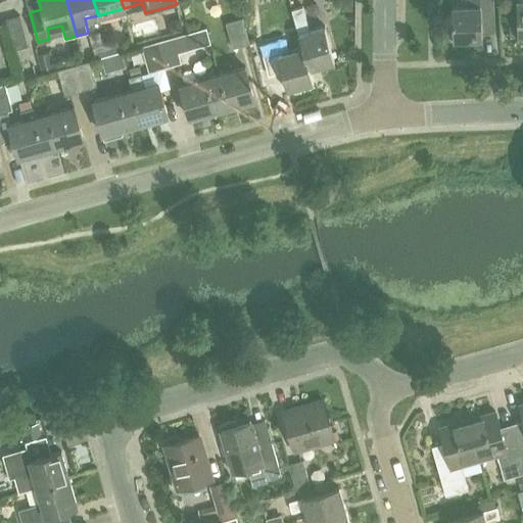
[(456,40),(483,39),(482,32),(495,31),(493,0),(467,0),(468,6),(454,6),(456,40)]
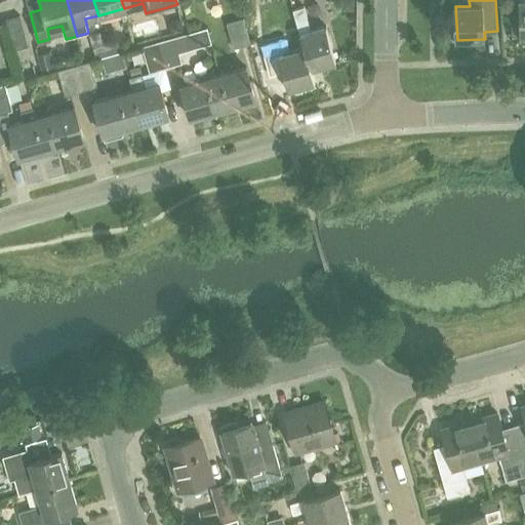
[(524,0),(520,0),(521,14),(512,15),(512,36),(522,35),(522,38),(524,37),(524,0)]
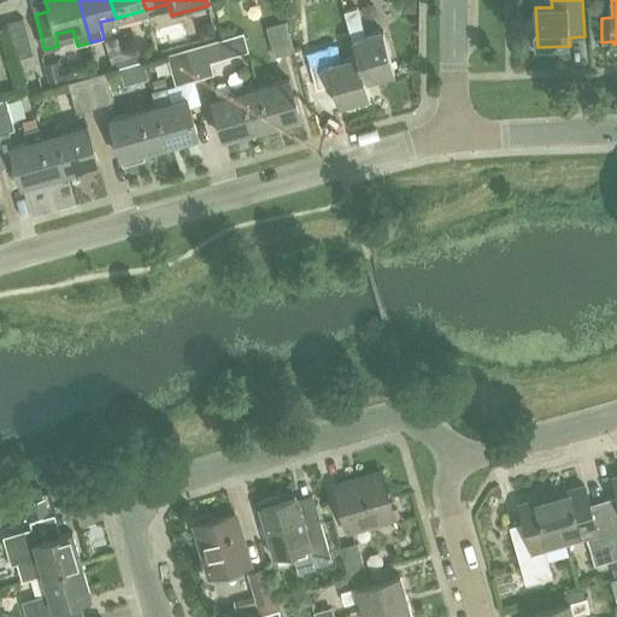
[(358,53),(365,80),(395,71),(383,29),(365,34),(358,6),(344,10),(357,54),(358,53)]
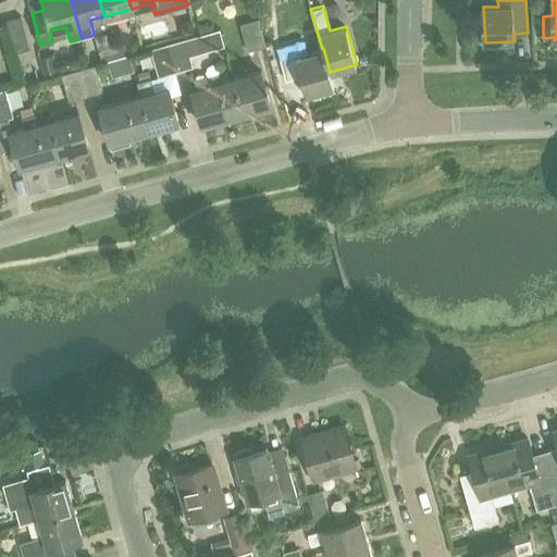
[(15,52),(31,49),(22,15),(7,20),(15,52)]
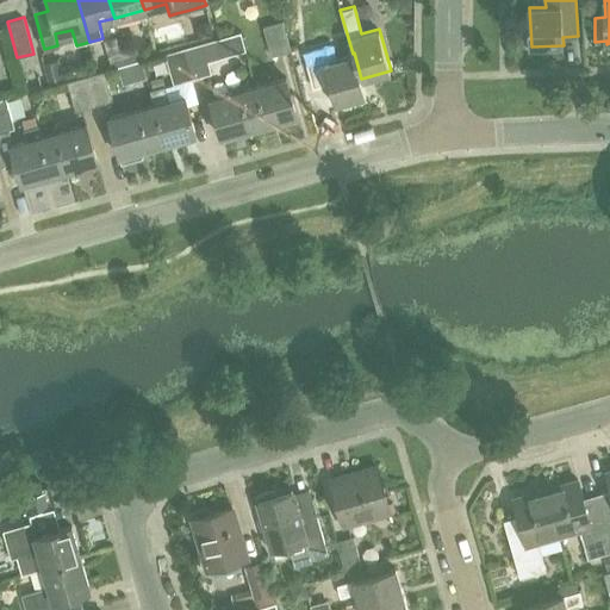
[(272,56),(292,50),(284,20),(263,26),(272,56)]
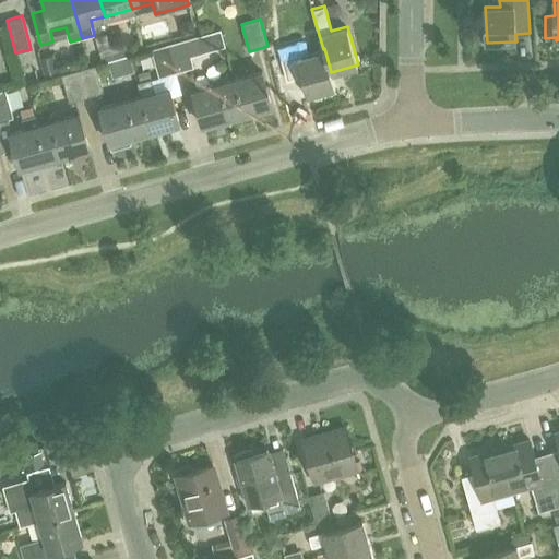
[(178,71),(194,67),(191,56),(203,52),(198,35),(169,44),(178,71)]
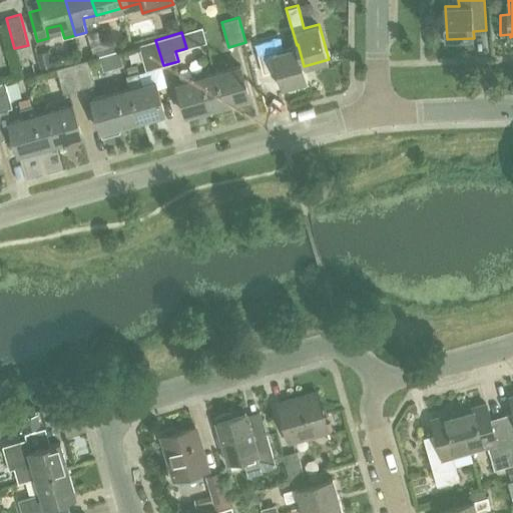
[(106,53),(119,50),(116,37),(103,41),(106,53)]
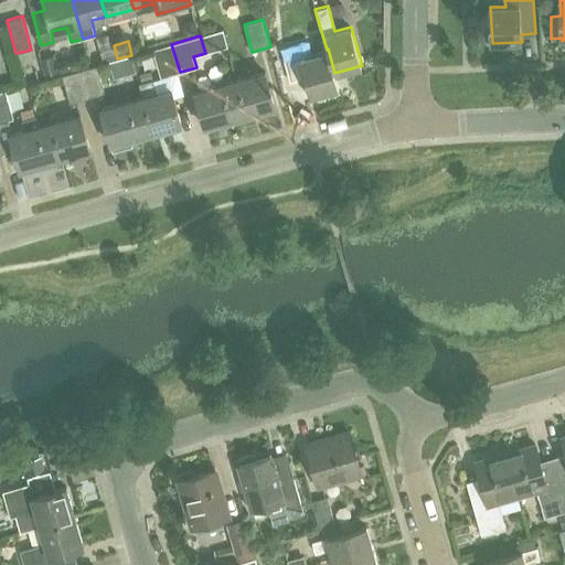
[(328,49),(327,50),(312,53),(309,42),(283,49),(292,81),(306,77),(311,96),(338,88),(333,73),(334,73),(328,49)]
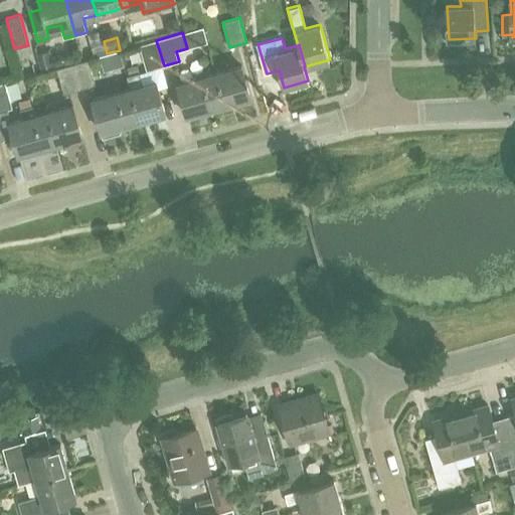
[(147,70),(164,65),(156,40),(140,45),(147,70)]
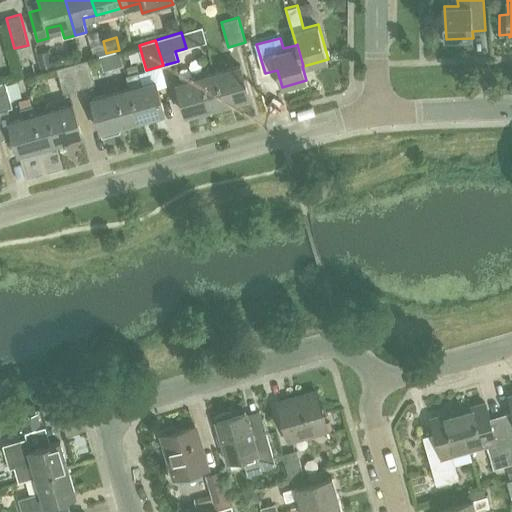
[(94,57),(106,53),(103,41),(91,44),(94,57)]
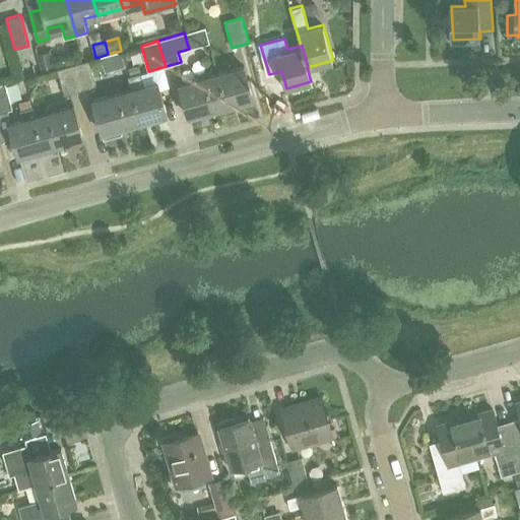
[(81,89),(96,85),(89,60),(74,64),(81,89)]
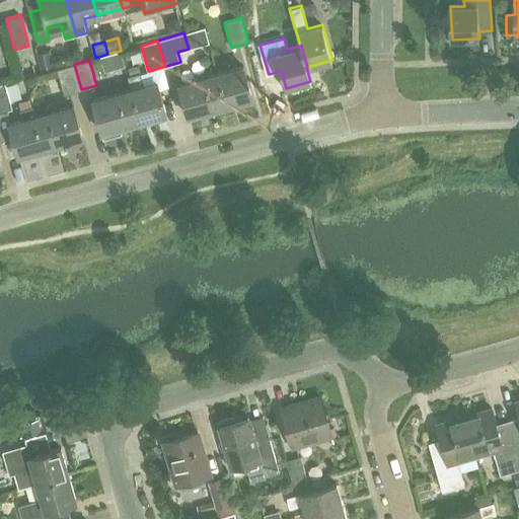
[(64,94),(81,89),(74,64),(57,69),(64,94)]
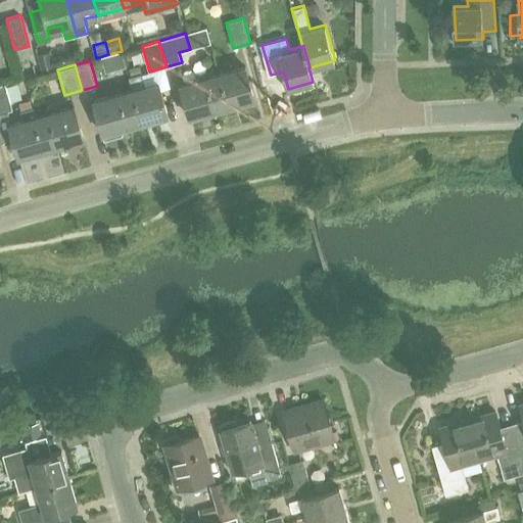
[(218,108),(255,97),(246,65),(220,73),(226,91),(212,94),(218,108)]
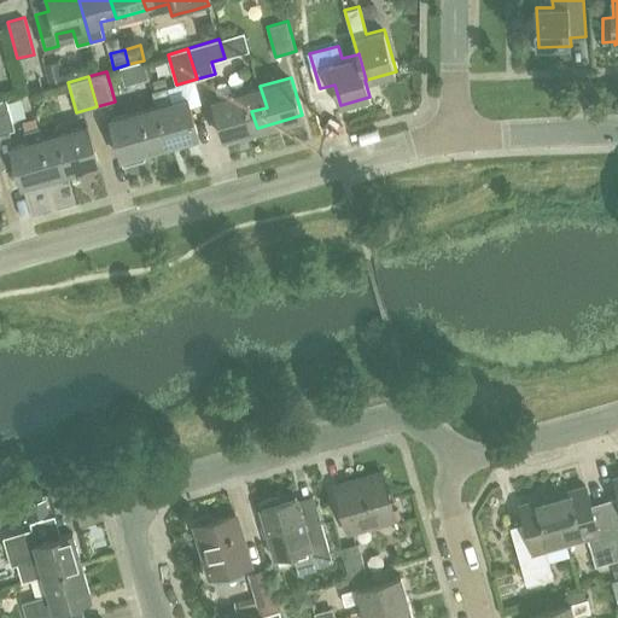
[(225,136),(257,128),(251,111),(267,108),(260,86),(214,99),(225,136)]
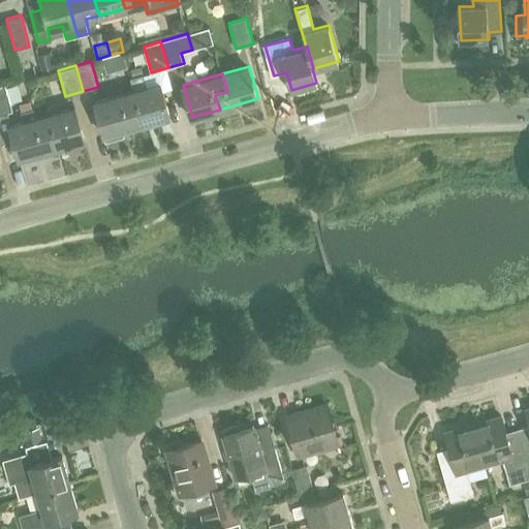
[(127,111),(131,126),(169,115),(160,83),(147,86),(144,74),(130,78),(134,90),(139,107),(127,111)]
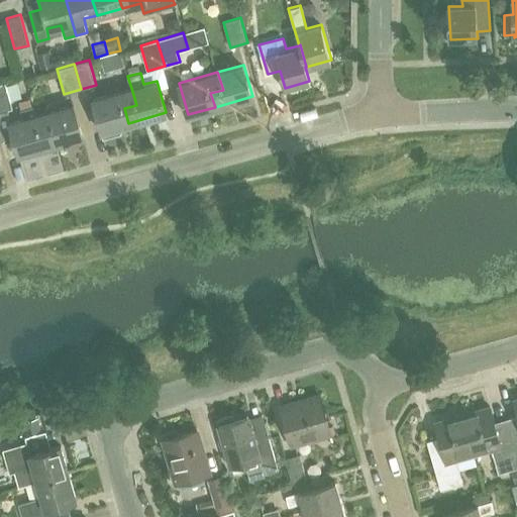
[(102,130),(128,123),(124,108),(136,105),(131,88),(127,76),(130,88),(94,98),(102,130)]
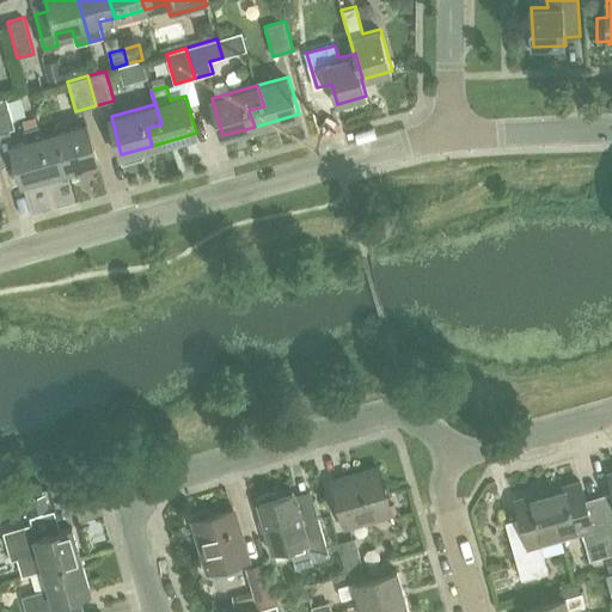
[(0,132),(16,128),(6,98),(0,99),(0,132)]
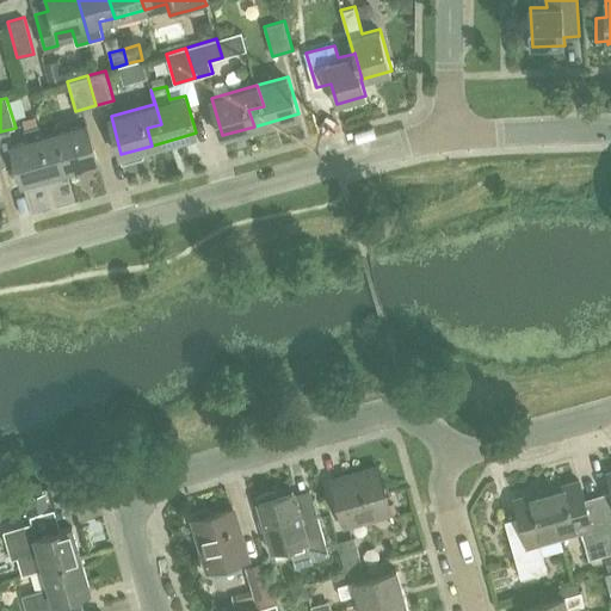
[(62,153),(67,170),(98,161),(87,123),(42,135),(48,156),(62,153)]
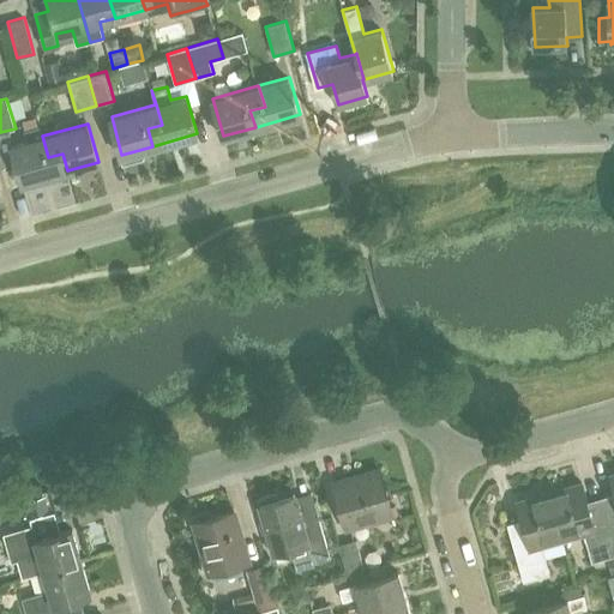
[(48,157),(42,136),(40,125),(24,130),(28,140),(12,145),(23,182),(67,170),(62,154),(48,157)]
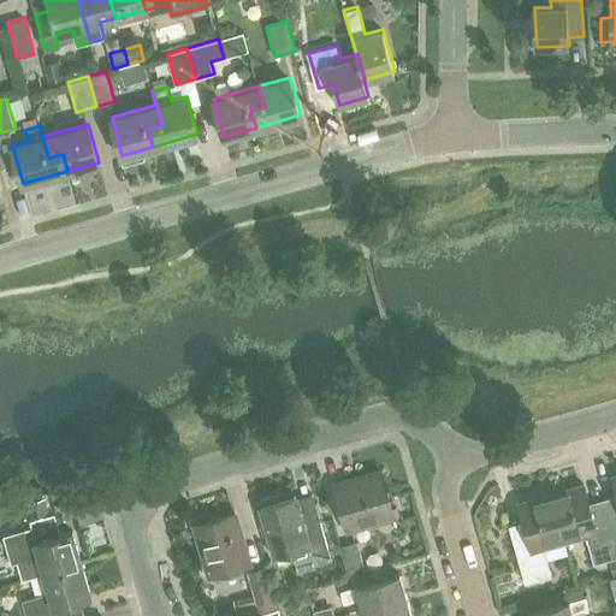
[(349,529),(395,516),(380,471),(336,484),(349,529)]
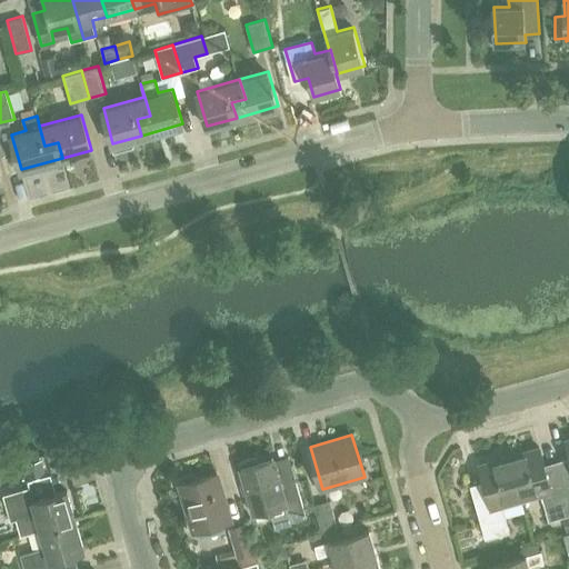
[(568,515),(568,499),(562,475),(549,478),(540,448),(510,457),(522,500),(541,495),(549,521),(568,515)]
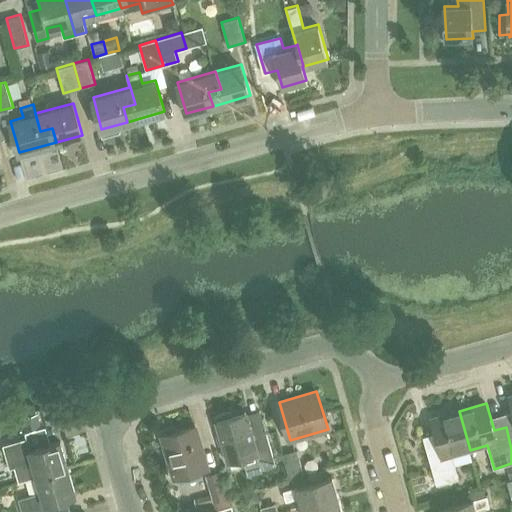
[(452,455),(470,450),(459,411),(432,418),(439,444),(426,448),(436,485),(459,479),(452,455)]
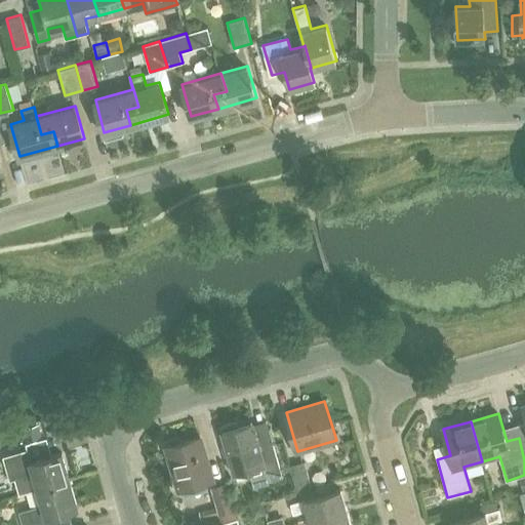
[(260,450),(252,422),(223,431),(235,474),(264,465),(269,482),(283,478),(274,446),(260,450)]
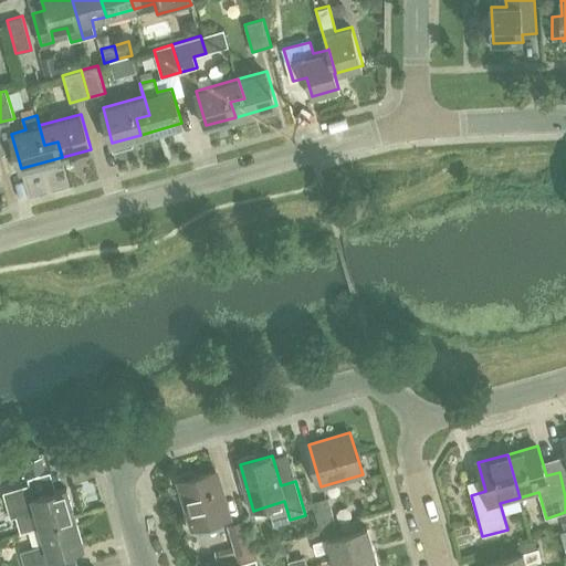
[(192,528),(230,517),(217,471),(179,482),(192,528)]
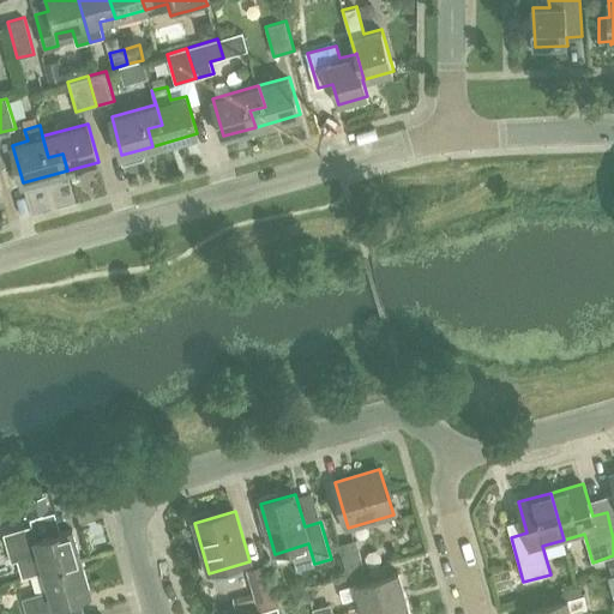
[(44,572),(80,561),(71,530),(35,541),(31,525),(4,534),(12,561),(24,559),(25,565),(41,560),(44,572)]
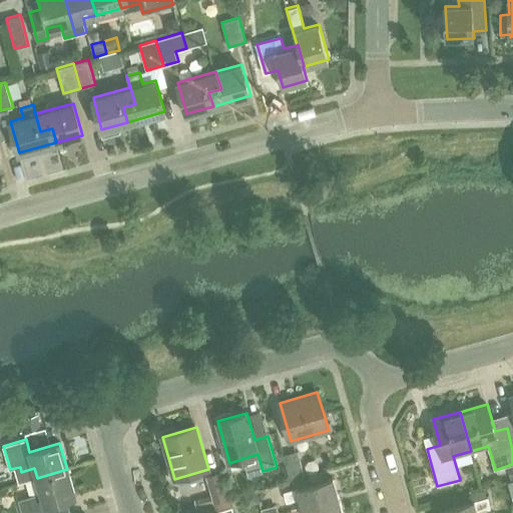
[(291,479),(305,474),(298,450),(284,454),(291,479)]
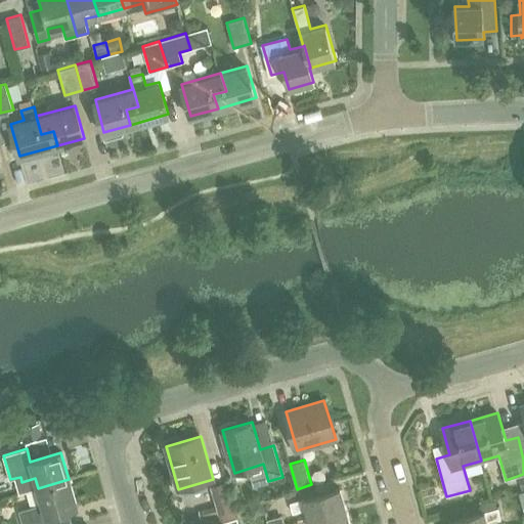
[(69,479),(38,488),(42,504),(19,511),(23,523),(48,523),(46,516),(77,508),(69,479)]
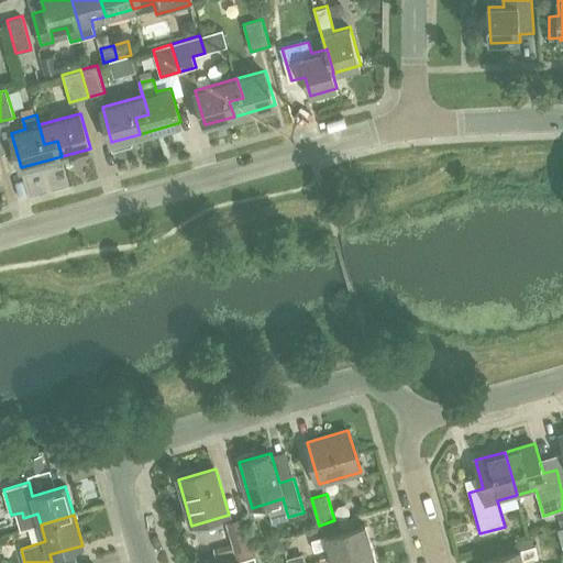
[(234,551),(252,547),(243,517),(225,521),(232,542),(213,548),(216,556),(234,551)]
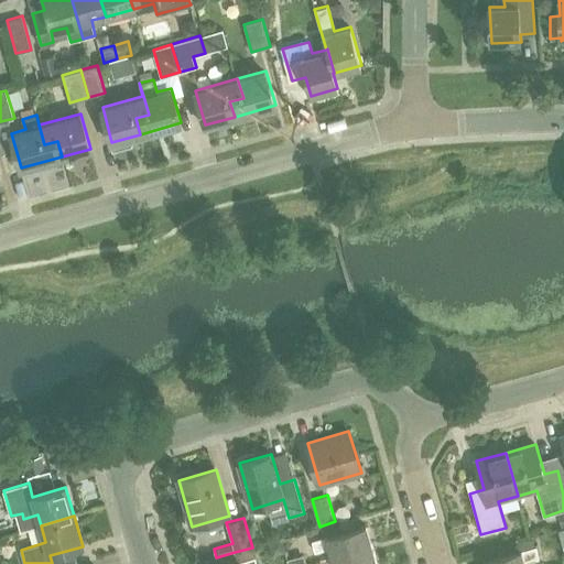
[(334,560),(372,548),(366,525),(313,541),(316,551),(329,548),(334,560)]
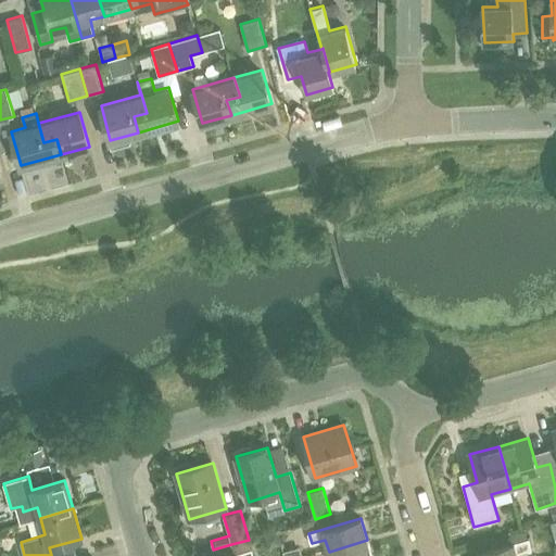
[(476,555),(517,555),(517,553),(531,548),(529,539),(528,539),(526,532),(510,535),(513,543),(476,554),(476,555)]
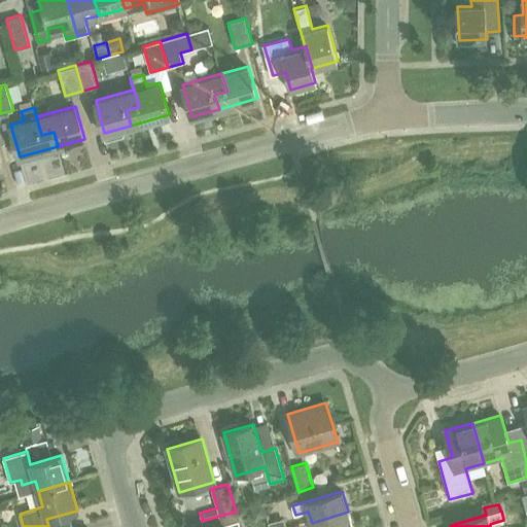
[(352,526),(348,512),(312,523),(312,526),(352,526)]
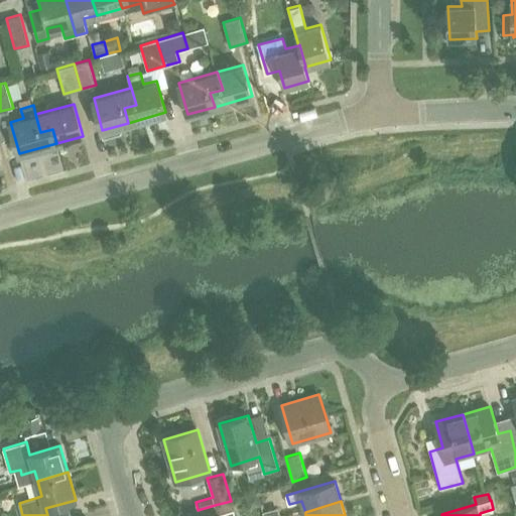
[(289,515),(287,506),(272,510),(274,515),(289,515)]
